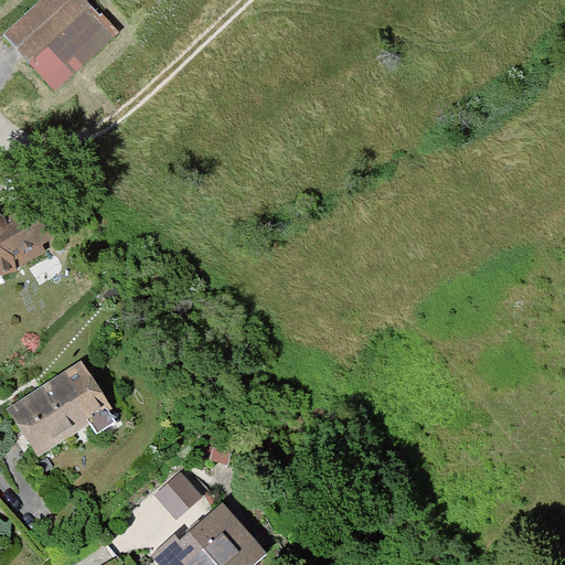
[(45,0),(4,39),(56,95),(117,38),(82,0),(45,0)]
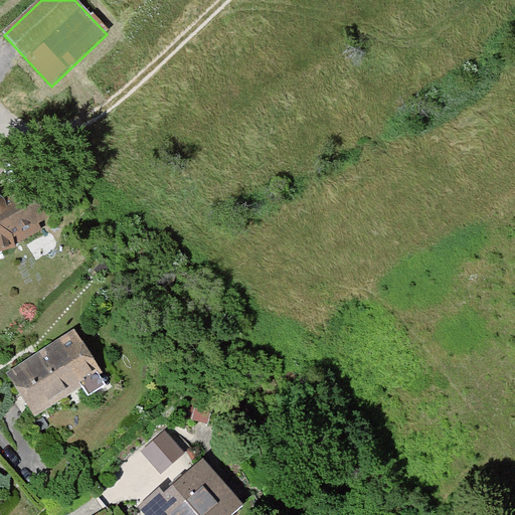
[(0,255),(17,252),(17,246),(43,234),(41,229),(52,222),(37,184),(6,200),(3,196),(0,195),(0,255)]
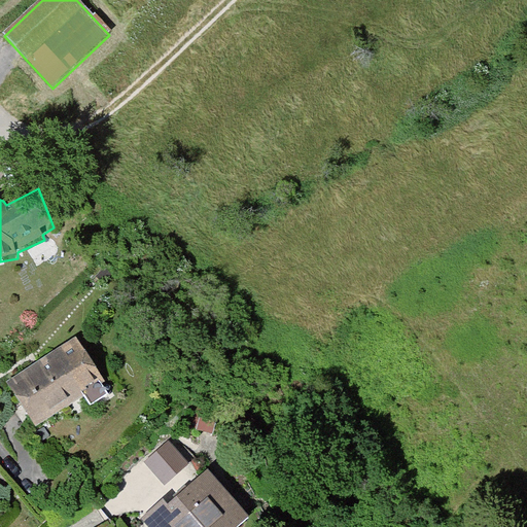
[(3,385),(33,431),(81,399),(90,412),(112,397),(104,385),(107,383),(77,337),(3,385)]
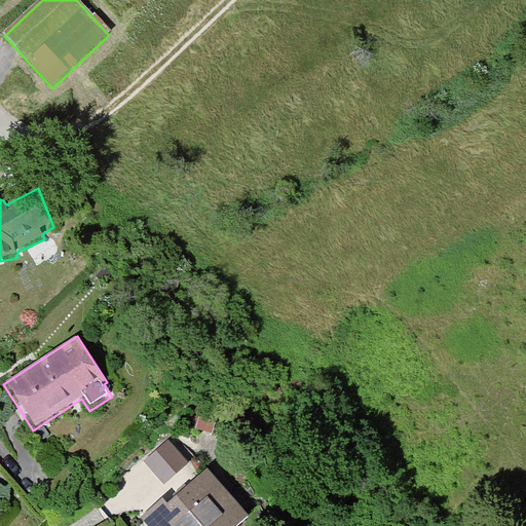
[(168,437),(143,460),(168,489),(195,465),(168,437)]
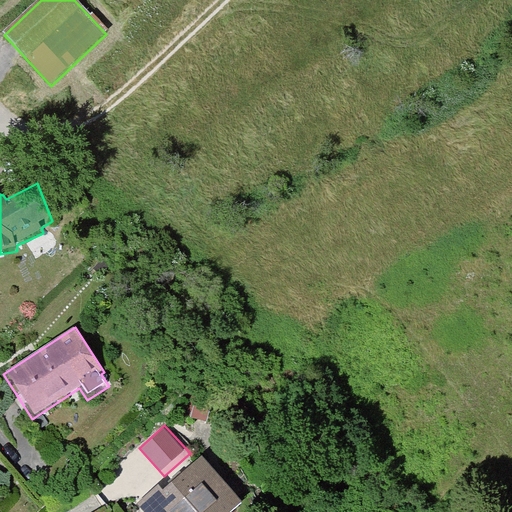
[(144,511),(242,511),(250,505),(203,455),(163,492),(159,487),(139,506),(144,511)]
